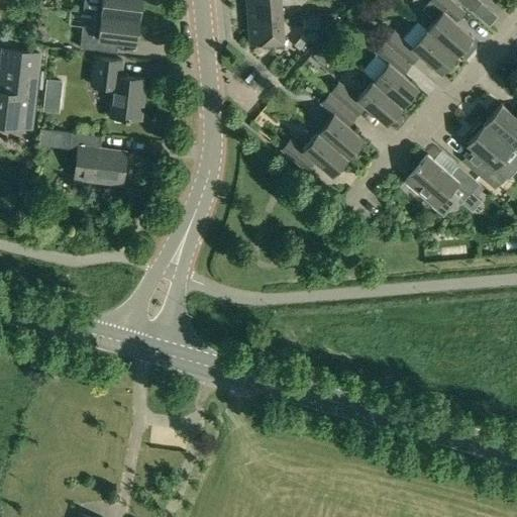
[(84,0),(83,10),(96,12),(137,16),(139,0),(84,0)]
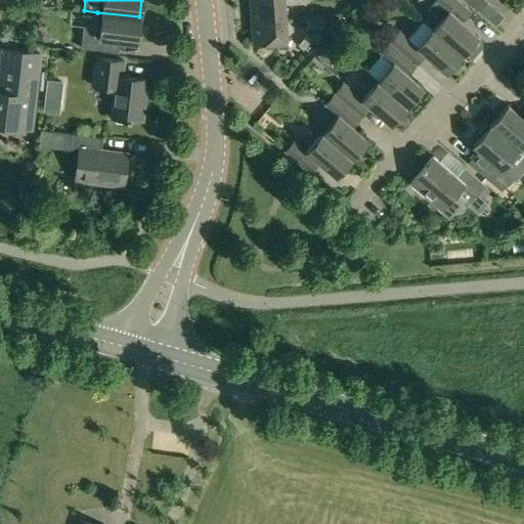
[(250,0),(252,22),(286,18),(285,4),(303,3),(299,0),(250,0)]
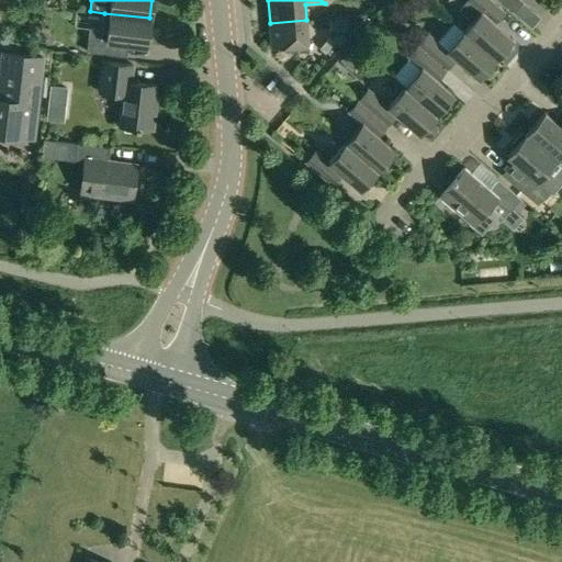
[(490,0),(465,0),(458,9),(472,20),(463,31),(496,59),(514,38),(491,19),(499,8),(490,0)]
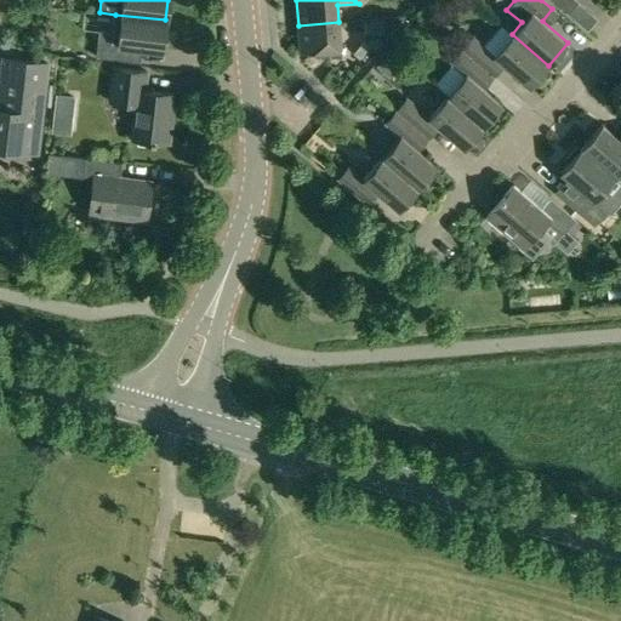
[(552,0),(565,11),(567,9),(569,11),(576,1),(574,0),(552,0)]
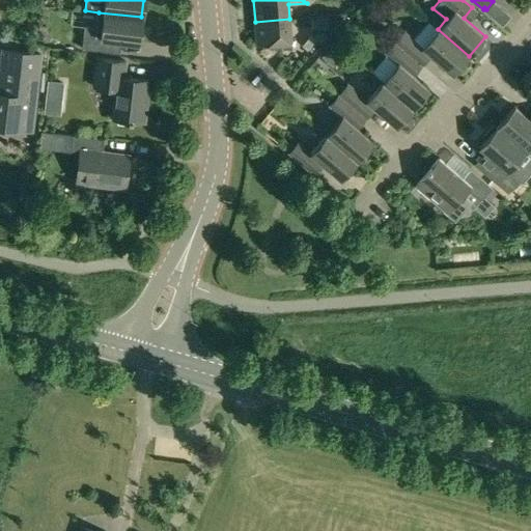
[(82,36),(81,50),(119,53),(120,40),(139,43),(141,17),(99,12),(95,37),(82,36)]
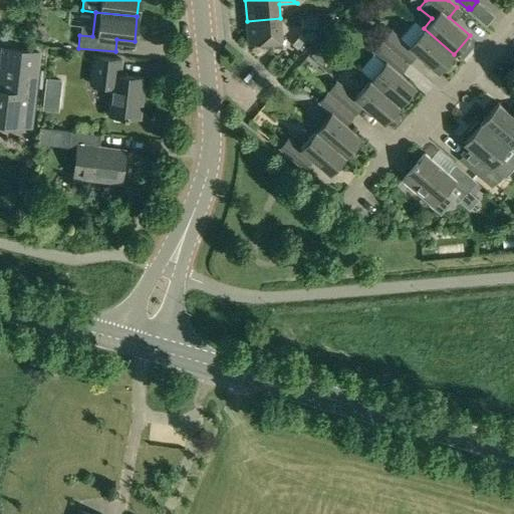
[(280,18),(247,21),(249,43),(282,40),(280,18)]
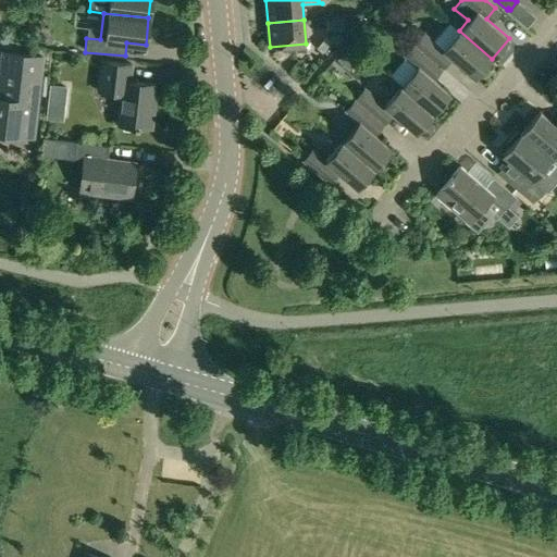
[(423,33),(413,44),(443,69),(453,58),(475,77),(492,59),(459,31),(443,49),(423,33)]
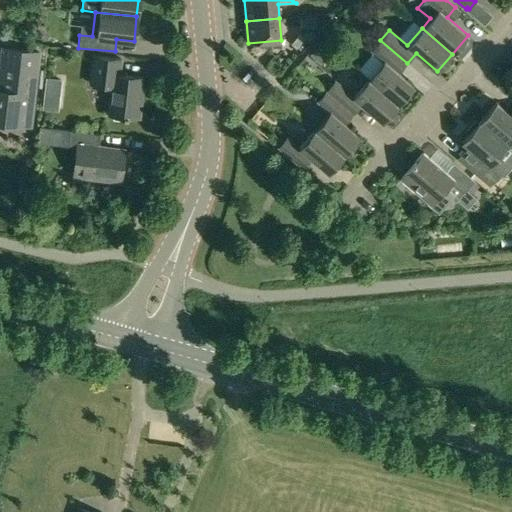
[(291,43),(297,47),(304,38),(300,33),(291,43)]
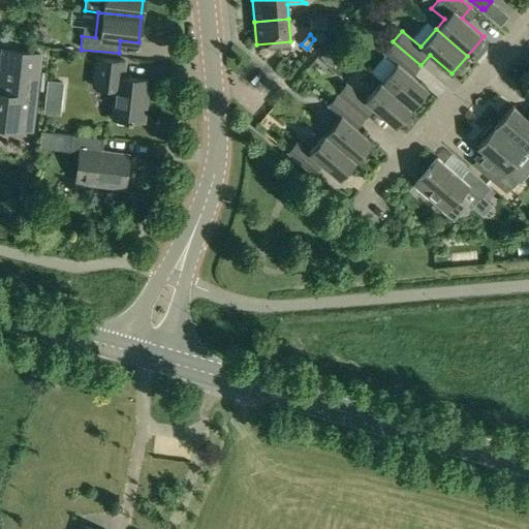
[(397,63),(380,82),(411,109),(428,89),(412,75),(421,65),(393,41),(384,52),(397,63)]
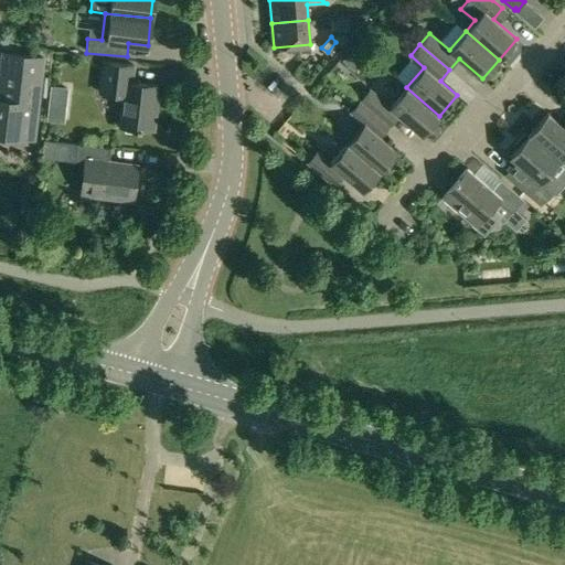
[(2,53),(0,66),(0,134),(3,135),(4,130),(27,132),(29,121),(35,123),(42,57),(2,53)]
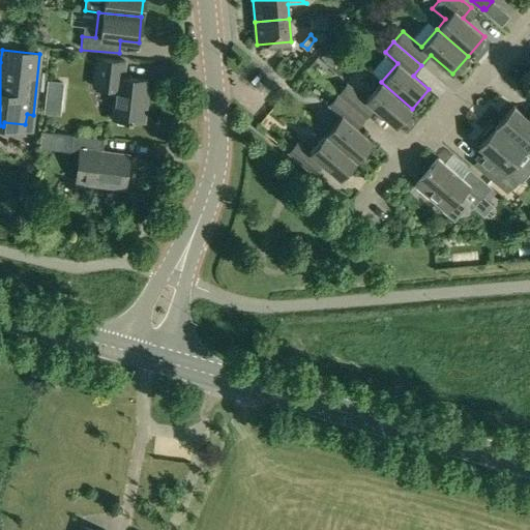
[(95,58),(92,87),(115,90),(112,119),(143,122),(146,92),(144,92),(145,80),(122,78),(123,61),(95,58)]
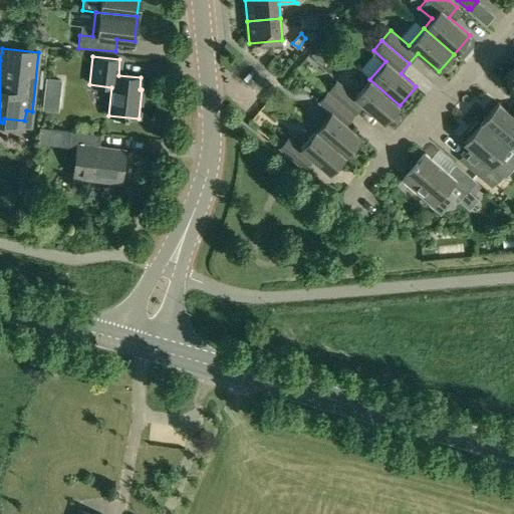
[(338,81),(328,92),(348,109),(349,108),(355,114),(363,104),(386,122),(400,105),(369,79),(355,96),(338,81)]
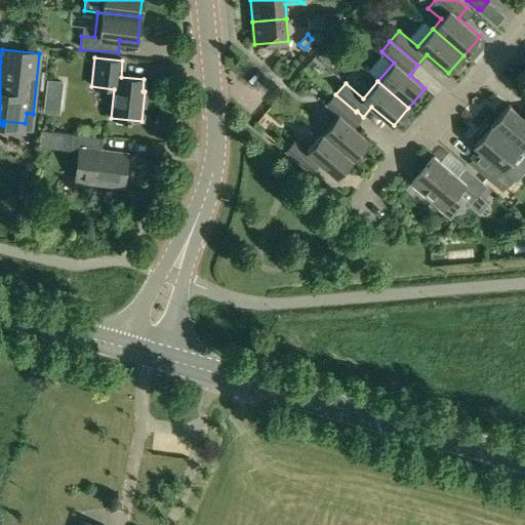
[(46,94),(44,111),(58,112),(61,96),(46,94)]
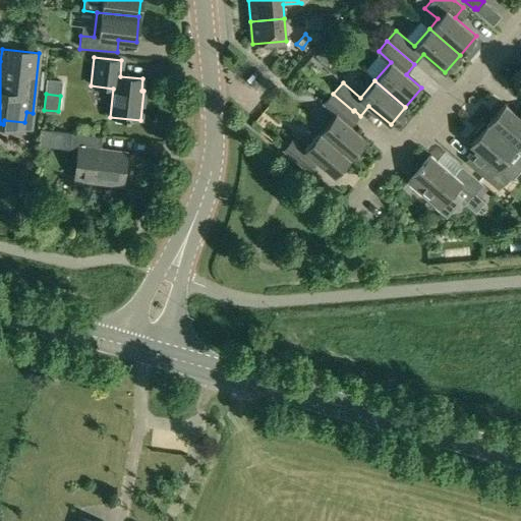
[(336,114),(321,132),(350,158),(366,139),(351,126),(360,116),(354,110),(353,111),(333,94),(325,104),(336,114)]
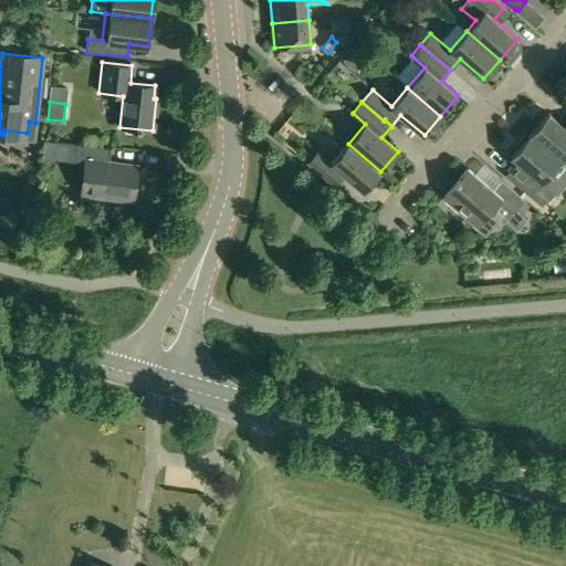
[(530,136),(559,161),(565,154),(565,127),(565,129),(548,114),(530,136)]
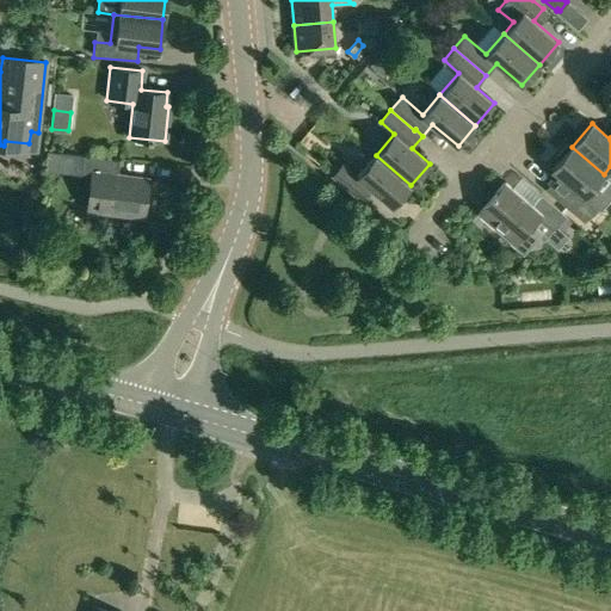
[(557,176),(545,191),(556,199),(582,223),(606,196),(594,186),(604,174),(572,147),(571,148),(566,144),(556,158),(560,160),(551,170),(557,176)]
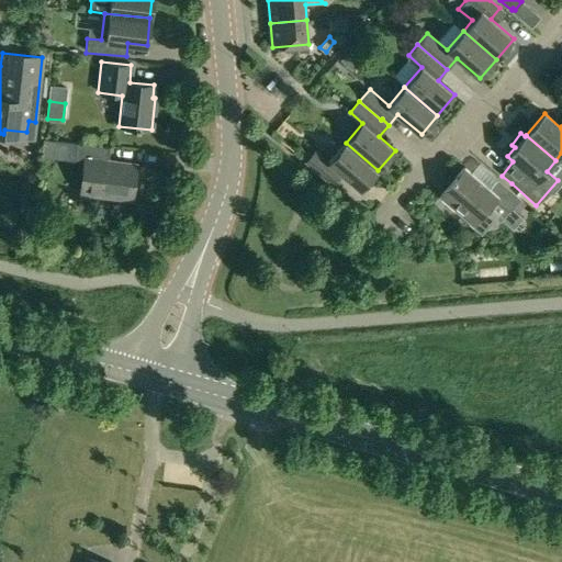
[(58,142),(44,141),(42,158),(56,159),(58,142)]
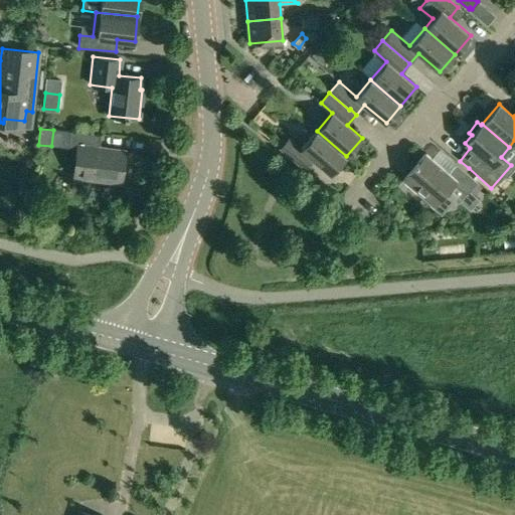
[(290,139),(282,148),(305,169),(314,159),(332,174),(346,156),(317,131),(302,148),(290,139)]
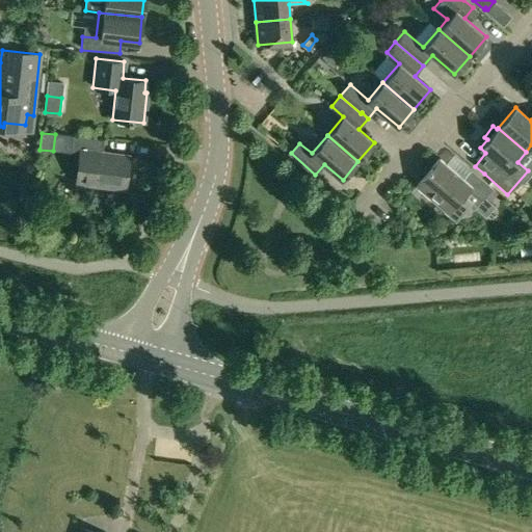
[(74,183),(125,188),(127,155),(102,152),(102,140),(71,136),(70,149),(78,150),(74,183)]
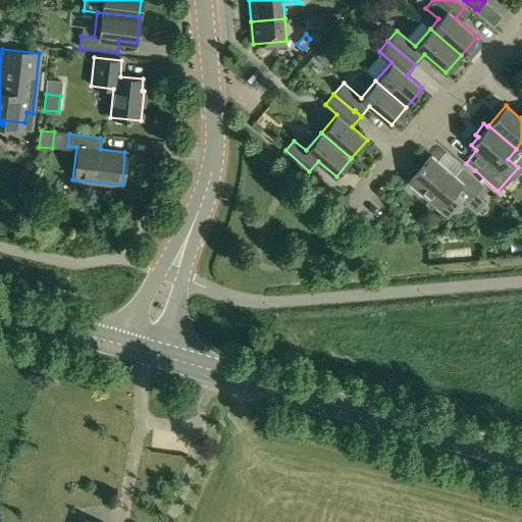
[(431,156),(410,180),(441,208),(453,195),(465,206),(472,197),(473,198),(475,196),(479,200),(487,190),(462,167),(454,176),(431,156)]
